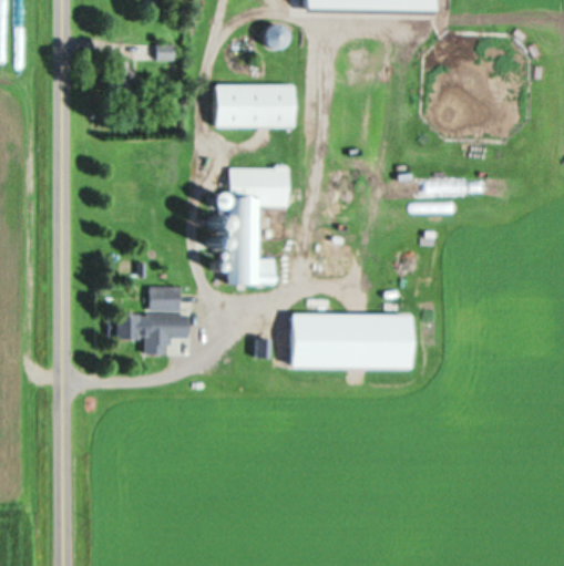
[(9,0),(10,53),(20,53),(20,0),(9,0)]
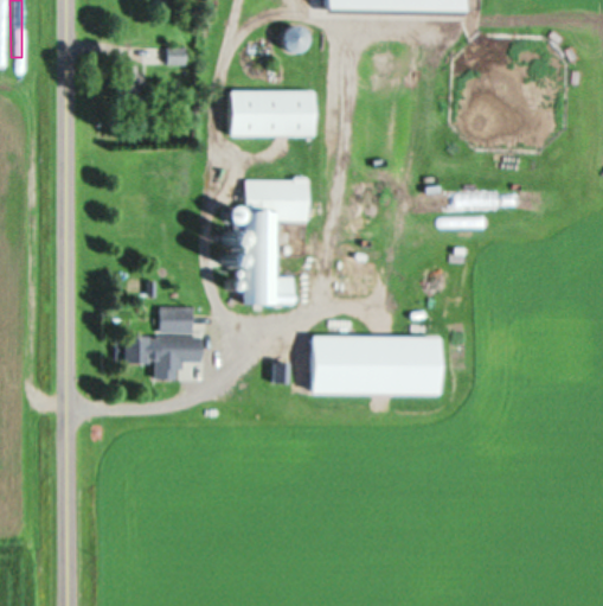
[(322,0),(324,11),(464,11),(463,0),(322,0)]
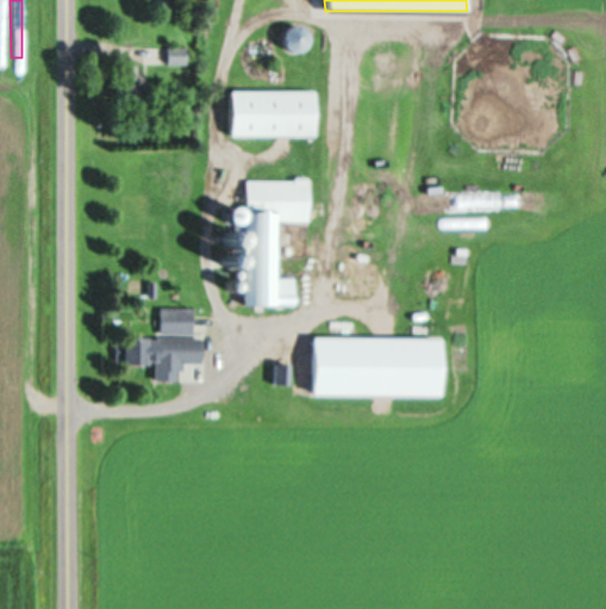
[(303,30),(288,32),(293,54),(306,51),(303,30)]
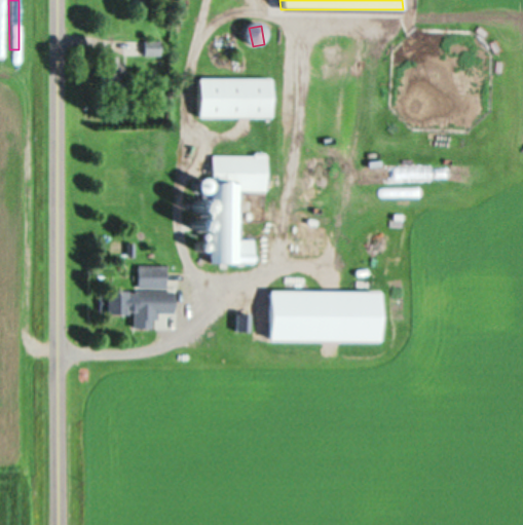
[(128,57),(162,57),(162,42),(144,42),(144,43),(128,43),(128,57)]
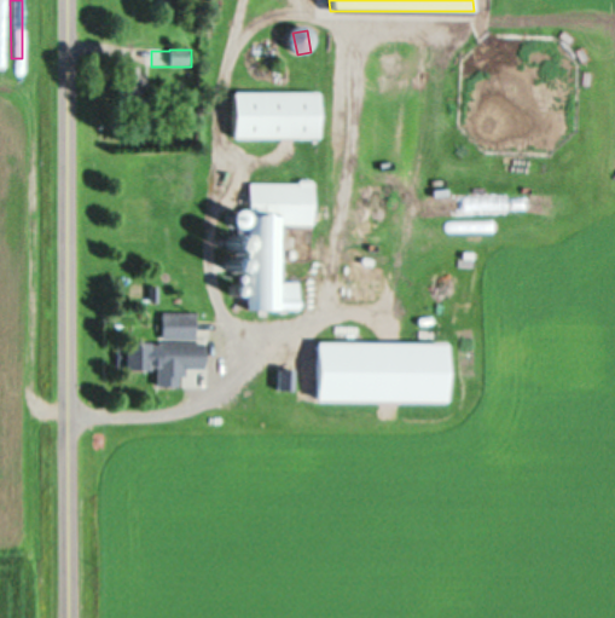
[(120,102),(146,102),(146,75),(120,75),(120,102)]
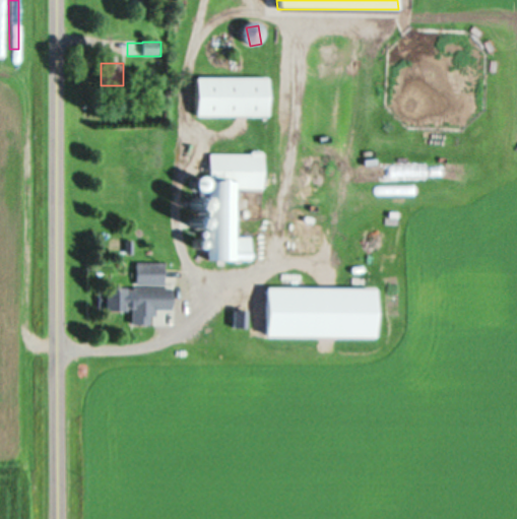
[(270,118),(270,78),(196,78),(196,118),(270,118)]
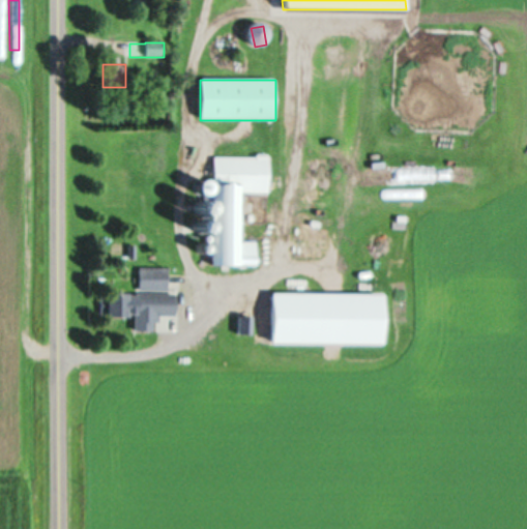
[(214,156),(213,264),(257,264),(257,242),(241,242),(242,194),(270,195),(271,157),(214,156)]
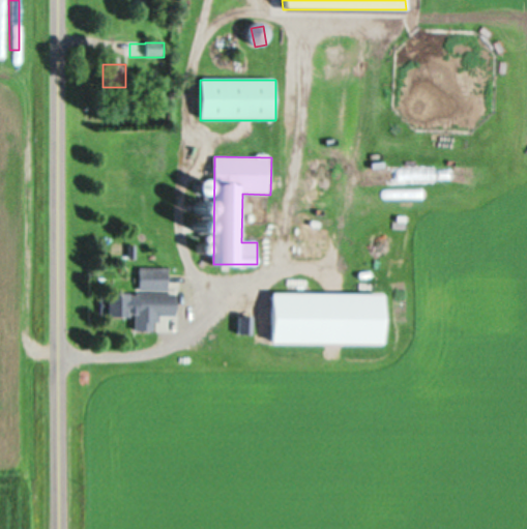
[(169,291),(169,268),(140,268),(140,291),(169,291)]
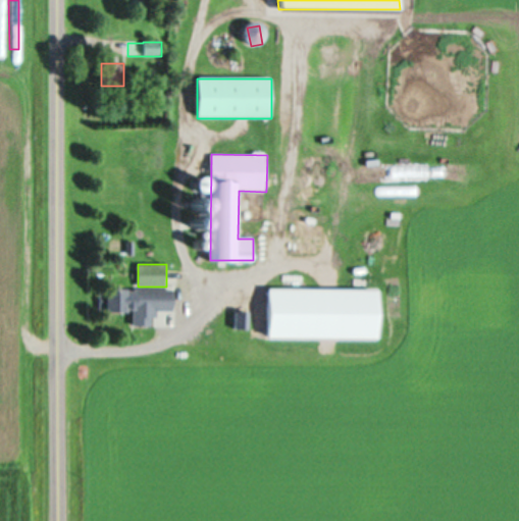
[(104,290),(104,313),(135,313),(135,290),(104,290)]
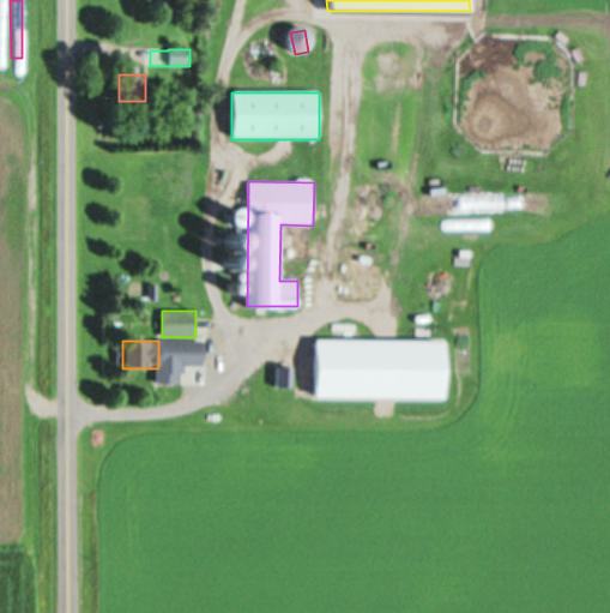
[(279,386),(294,386),(294,354),(279,354),(279,386)]
